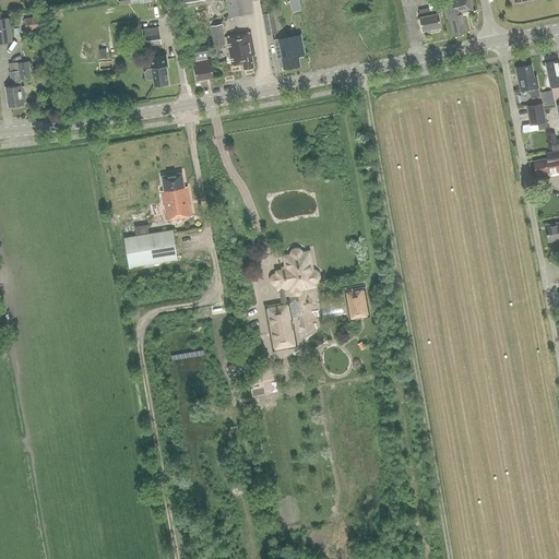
[(225,0),(229,16),(253,12),(250,0),(225,0)]
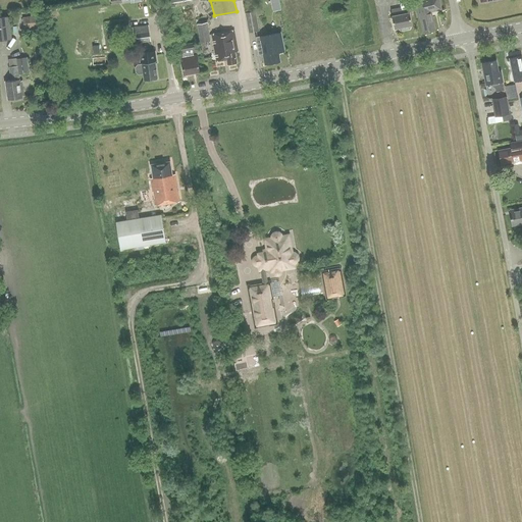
[(280,0),(271,0),(273,10),(282,8),(280,0)]
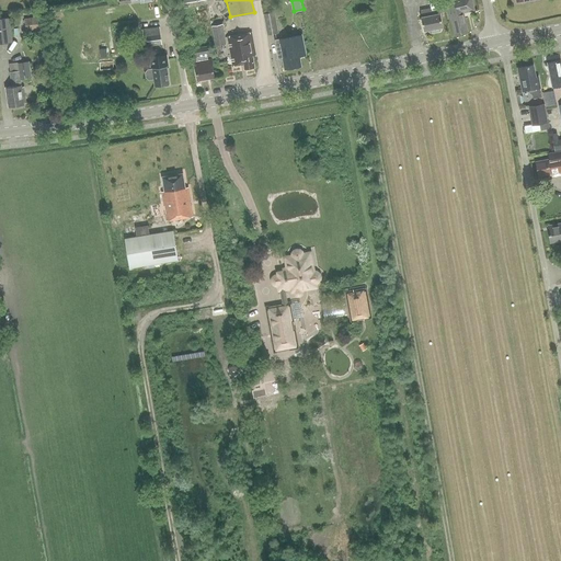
[(431,34),(441,32),(442,27),(443,27),(439,9),(444,9),(442,0),(428,0),(431,9),(420,11),(424,31),(428,31),(431,34)]
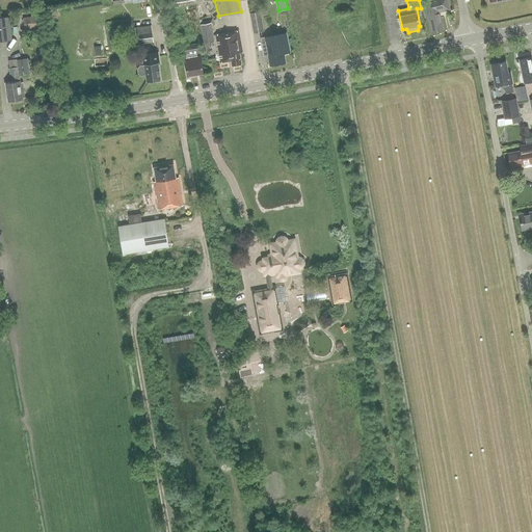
[(440,12),(450,9),(447,0),(422,0),(426,18),(427,18),(431,32),(443,29),(440,12)]
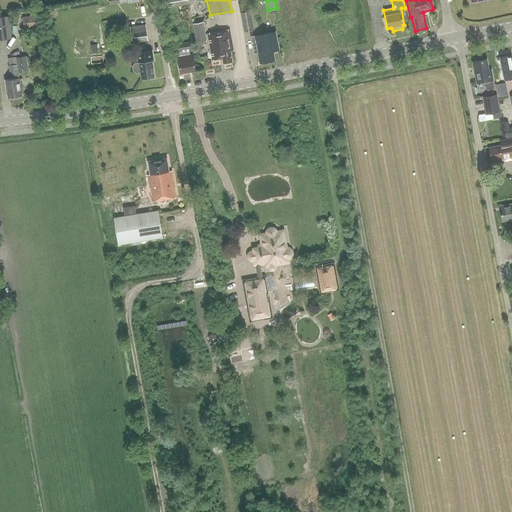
[(240,12),(244,32),(254,30),(251,11),(240,12)]
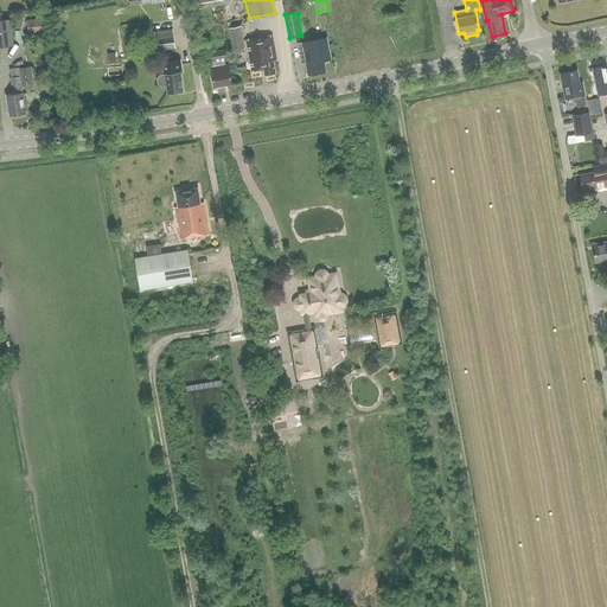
[(26,20),(29,38),(43,37),(40,19),(26,20)]
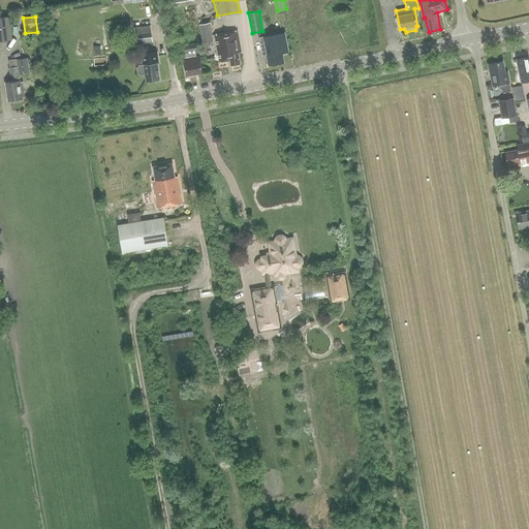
[(0,18),(0,40),(11,39),(9,18),(0,18)]
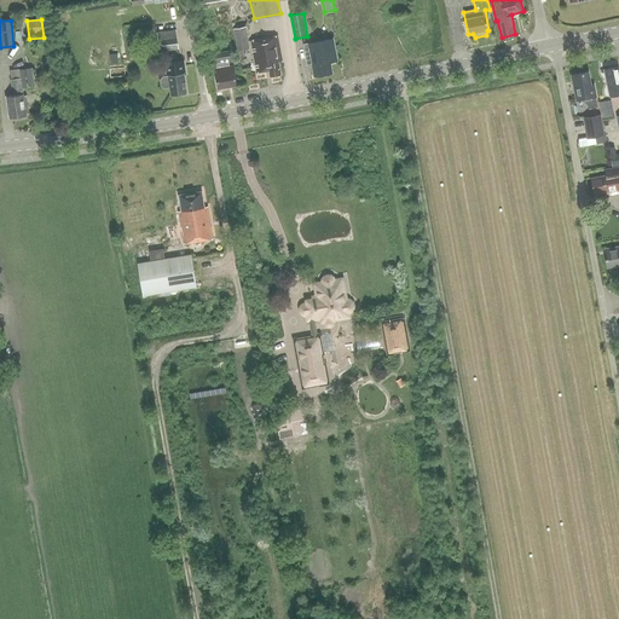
[(237,51),(249,48),(246,27),(232,29),(237,51)]
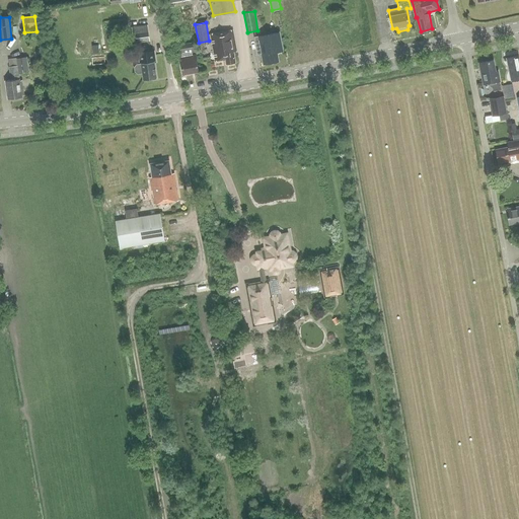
[(147,25),(132,27),(134,44),(149,42),(147,25)]
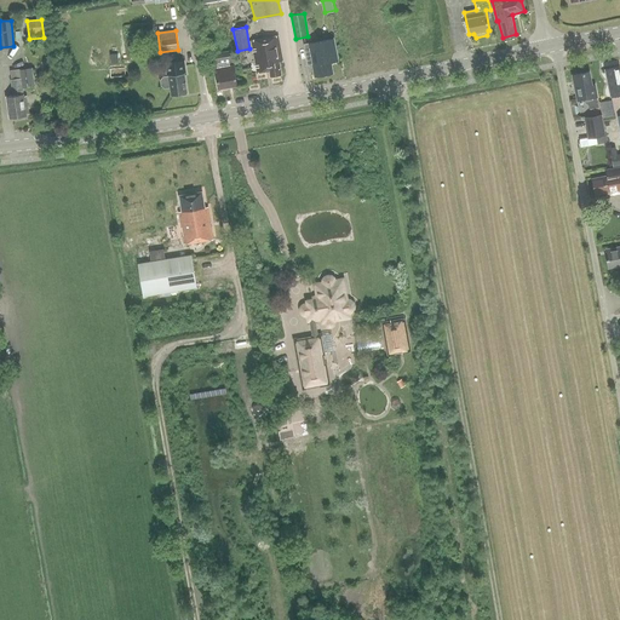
[(279,62),(282,61),(277,36),(254,41),(252,41),(257,74),(269,72),(270,78),(281,75),(279,62)]
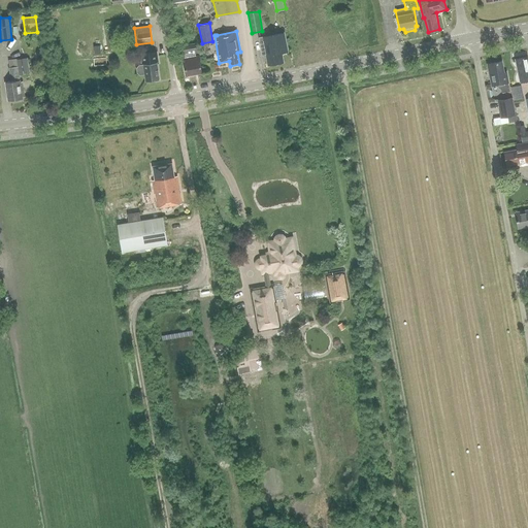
[(282,54),(288,53),(286,42),(282,43),(281,34),(259,38),(262,55),(265,55),(267,66),(284,63),(282,54)]
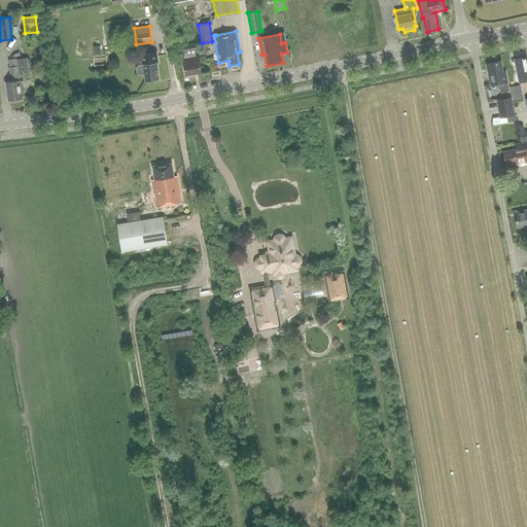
[(182,45),(183,54),(198,51),(197,42),(182,45)]
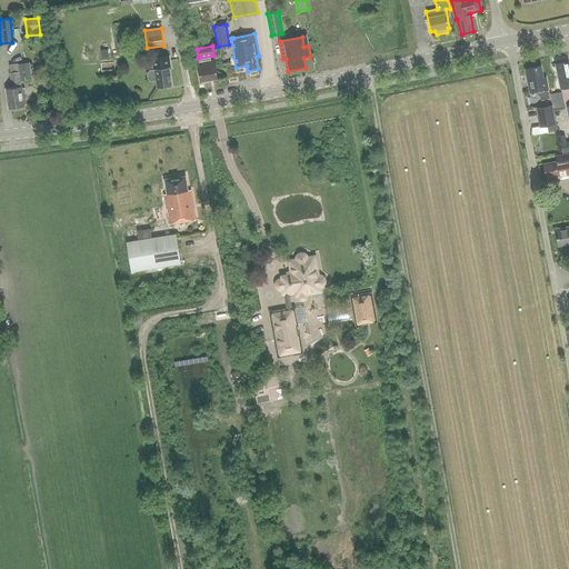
[(171,86),(169,67),(170,67),(169,56),(151,58),(152,70),(150,70),(147,73),(148,79),(151,81),(156,80),(157,88),(171,86)]
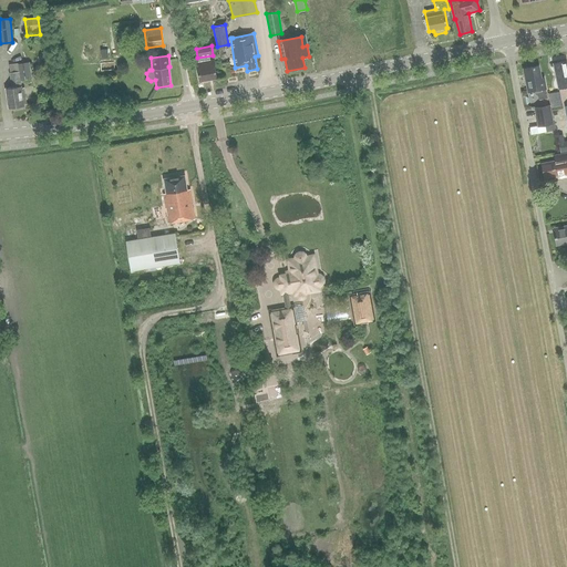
[(199,82),(217,79),(214,60),(196,63),(199,82)]
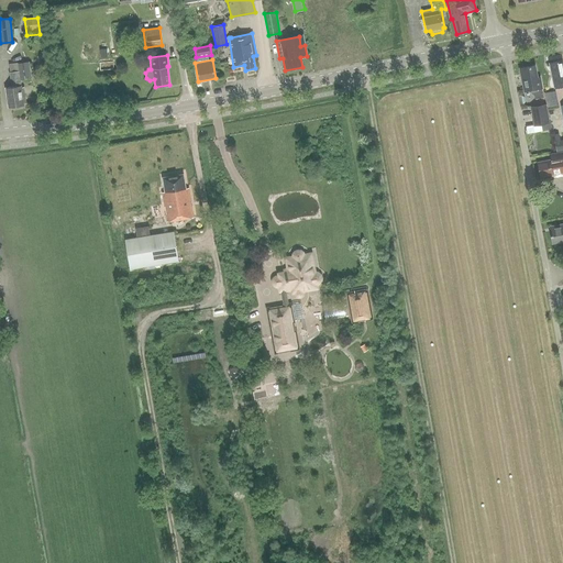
[(554,88),(562,86),(562,64),(562,61),(550,64),(554,88)]
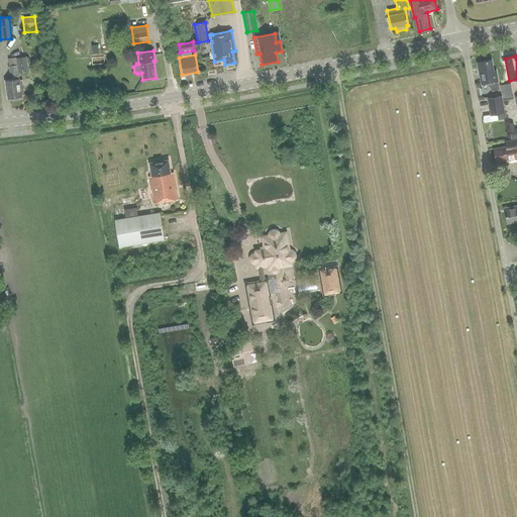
[(19,81),(18,73),(29,72),(26,57),(16,59),(17,66),(9,67),(11,81),(5,81),(8,99),(22,97),(22,95),(23,95),(21,80),(19,81)]
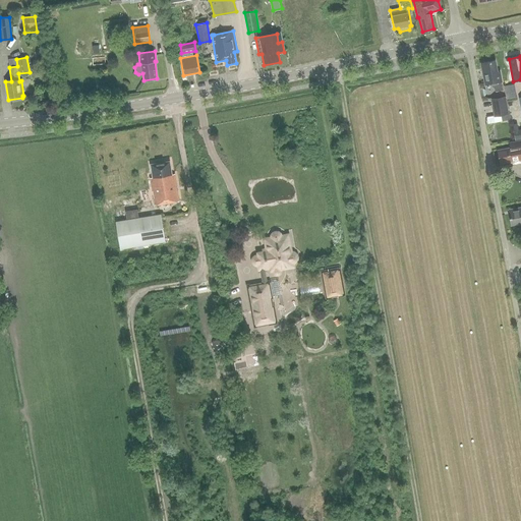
[(485,85),(494,83),(496,92),(503,91),(502,82),(500,71),(498,72),(495,61),(480,63),(485,85)]
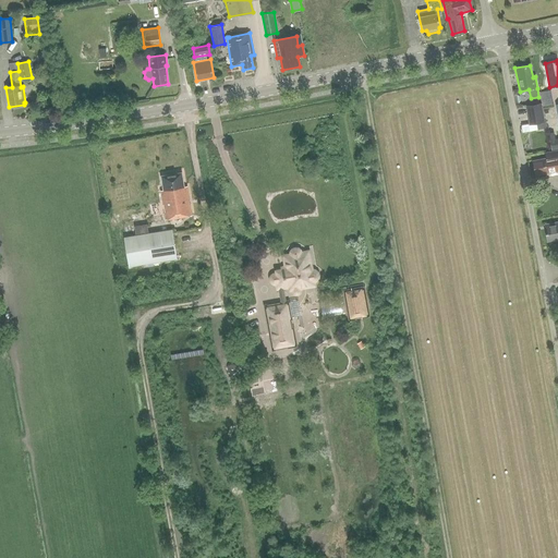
[(540,93),(543,108),(554,106),(550,91),(540,93)]
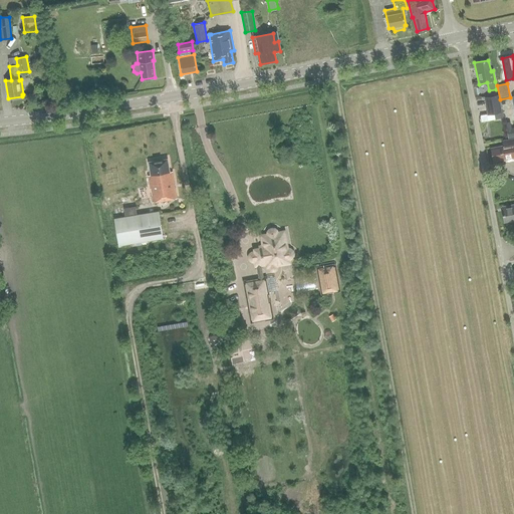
[(503,118),(503,116),(502,111),(501,112),(499,95),(484,97),(487,115),(486,115),(487,120),(503,118)]
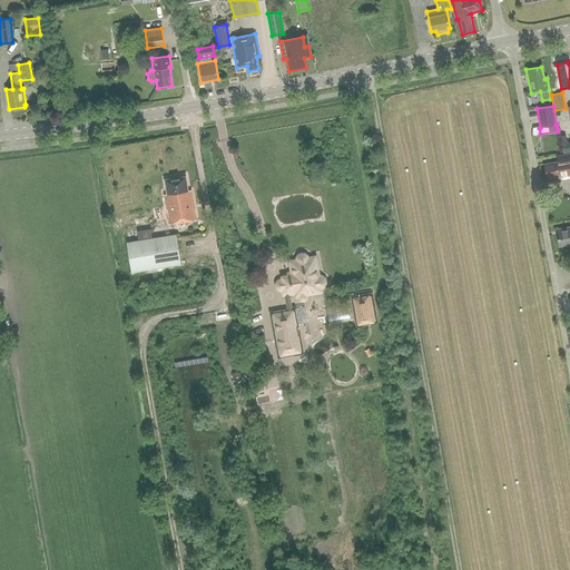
[(569,154),(557,156),(558,161),(544,164),(547,179),(558,177),(559,182),(569,178),(569,167),(569,166),(569,154)]
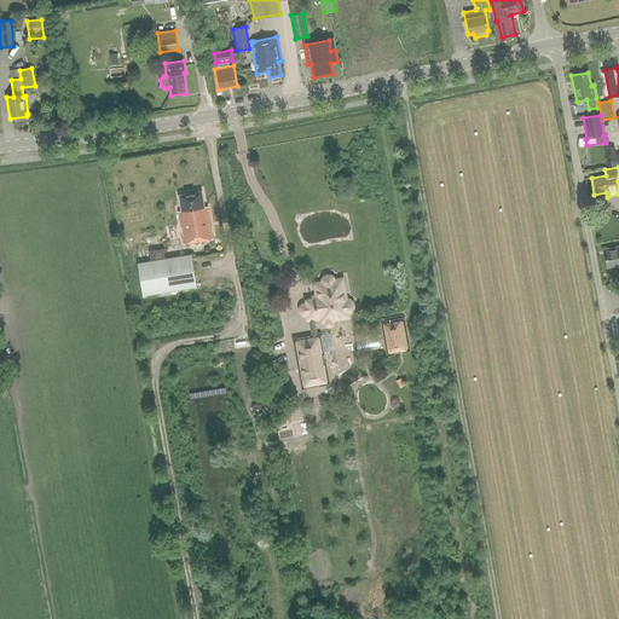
[(184,244),(213,239),(207,207),(204,208),(201,192),(179,196),(181,212),(178,212),(180,227),(181,227),(183,236),(181,236),(184,244)]
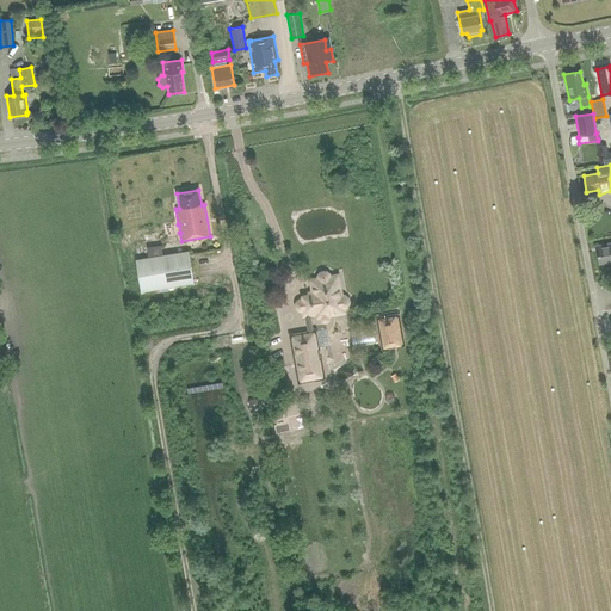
[(610,242),(596,246),(599,265),(610,261),(610,242)]
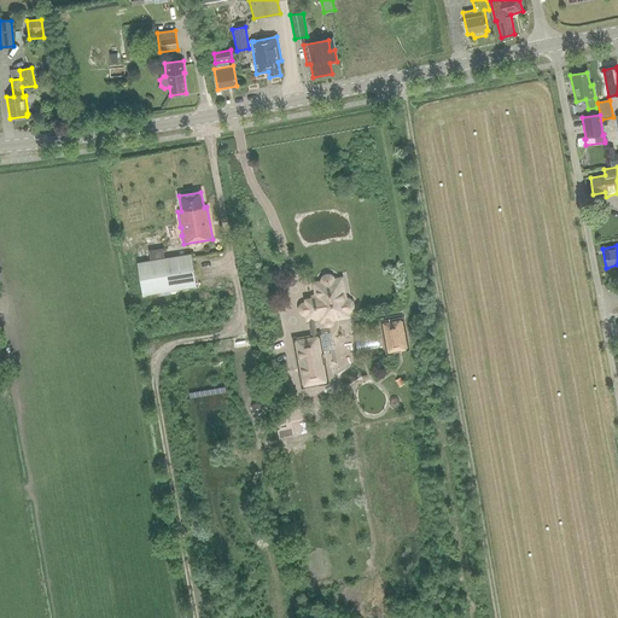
[(150,251),(151,261),(138,263),(143,296),(196,286),(191,255),(164,258),(162,250),(150,251)]
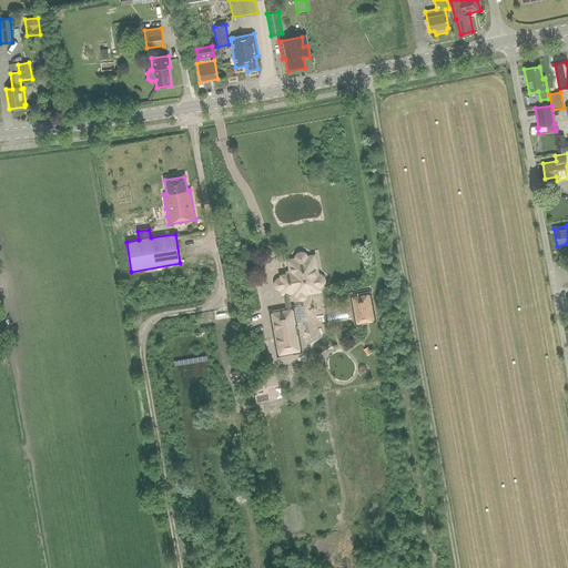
[(296,295),(296,298),(298,301),(302,301),(304,301),(306,298),(307,295),(307,294),(321,291),(320,287),(322,285),(324,283),(324,281),(323,277),(321,276),(317,275),(314,256),(306,257),(305,255),(303,253),(300,253),(297,254),(295,256),(295,260),(288,261),(291,272),(286,273),(286,275),(281,276),(281,279),(279,280),(276,282),(275,284),(276,287),(279,288),(281,290),(282,294),(283,294),(286,310),(271,312),(279,356),(301,352),(292,308),(291,308),(288,293),(294,292),(295,295),(296,295)]
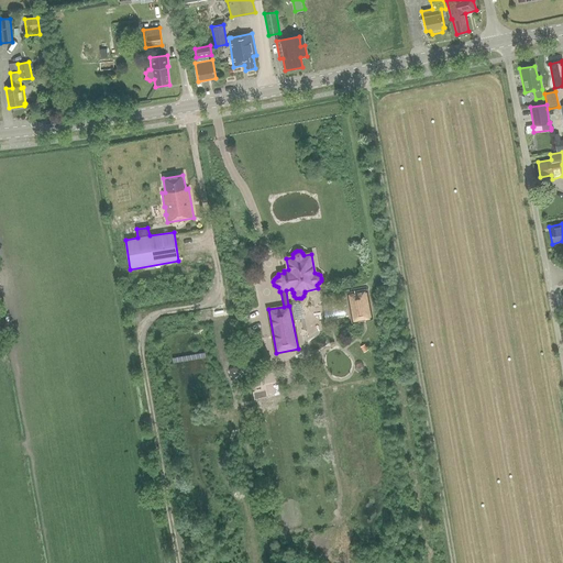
[(372,320),(366,289),(346,294),(352,323),(372,320)]
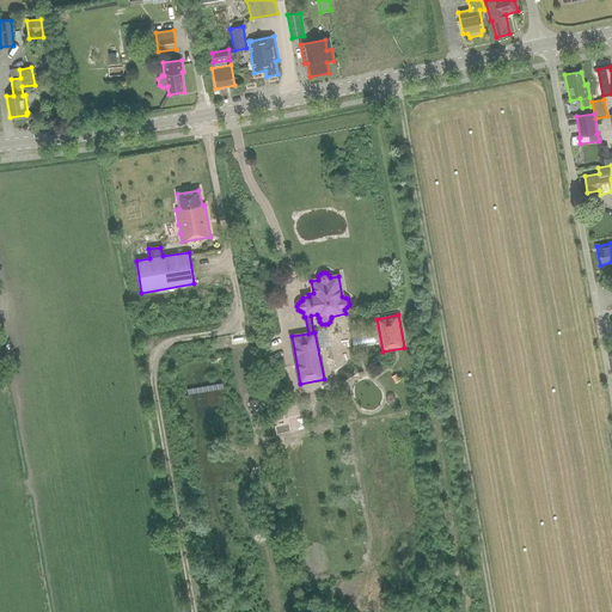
[(294,418),(297,430),(306,429),(304,416),(294,418)]
